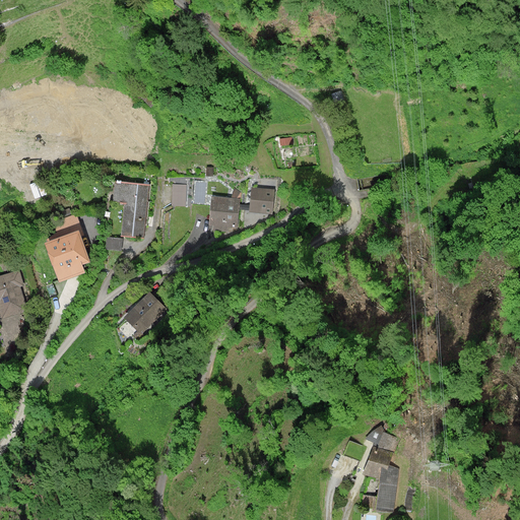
[(149,185),(116,181),(114,200),(126,202),(123,234),(143,237),(149,185)]
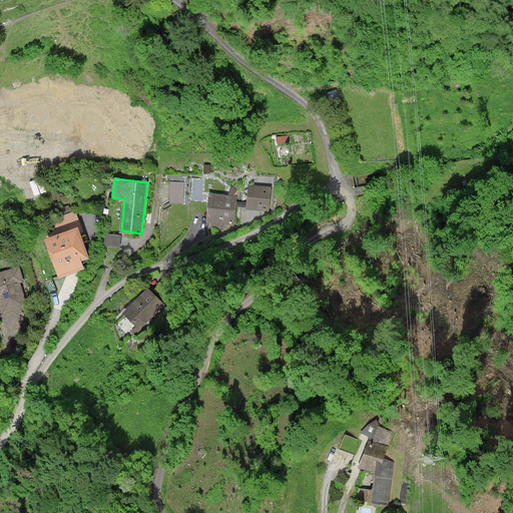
[(184,183),(171,182),(170,202),(183,202),(184,183)]
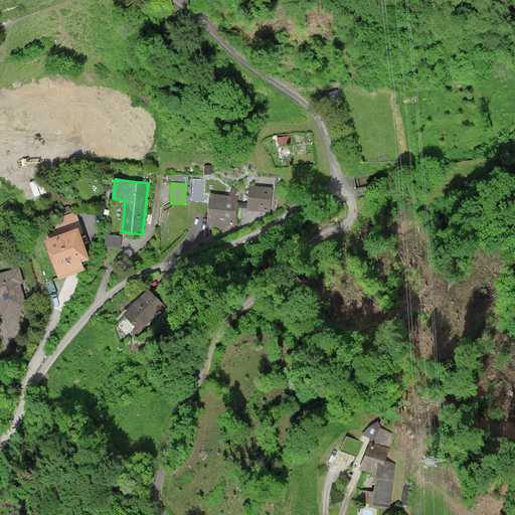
[(271,189),(249,187),(247,209),(269,210),(271,189)]
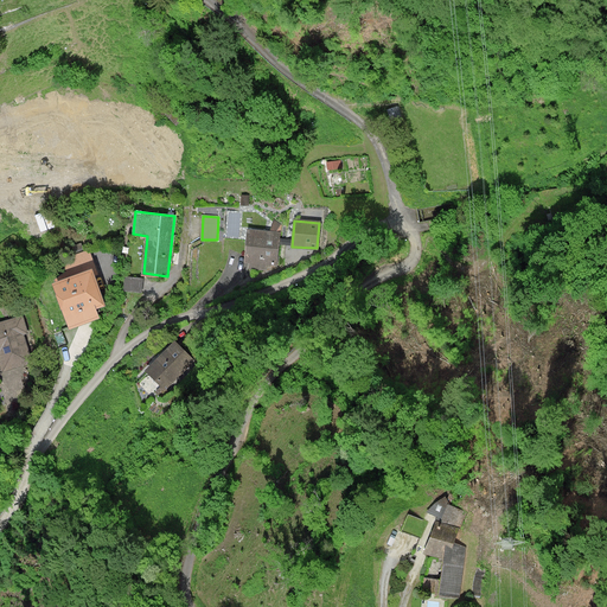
[(280,232),(248,230),(246,262),(250,262),(249,268),(266,269),(266,264),(276,266),(280,232)]
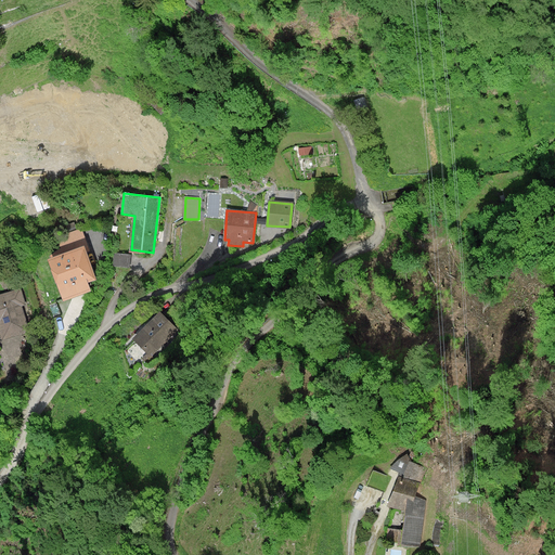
[(62,248),(50,258),(64,299),(89,289),(86,280),(93,279),(84,252),(88,249),(80,231),(59,237),(62,248)]
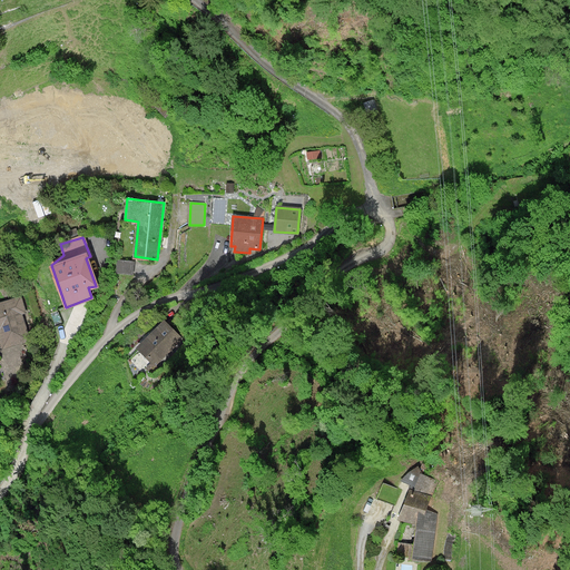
[(133,263),(118,262),(117,273),(131,274),(133,263)]
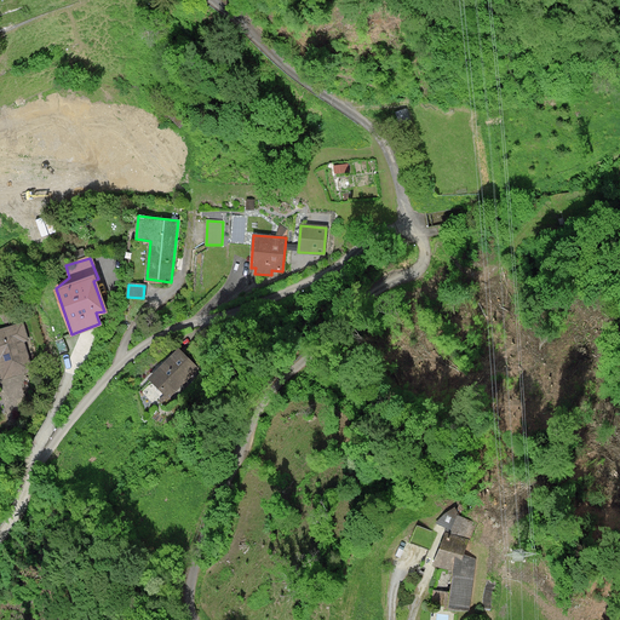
[(0,371),(3,379),(30,371),(21,342),(27,339),(23,326),(0,331),(0,371)]
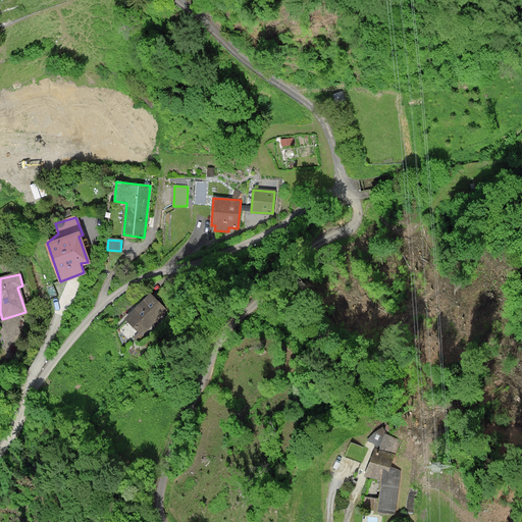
[(165,311),(150,296),(126,319),(143,334),(165,311)]
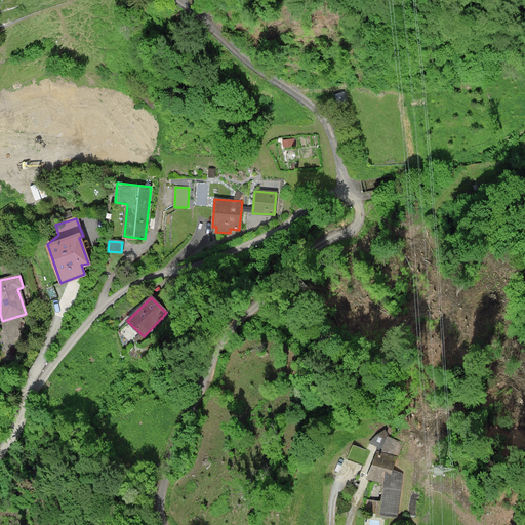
[(402,443),(388,437),(381,453),(378,452),(368,479),(385,483),(381,514),(397,516),(402,475),(392,471),(402,443)]
